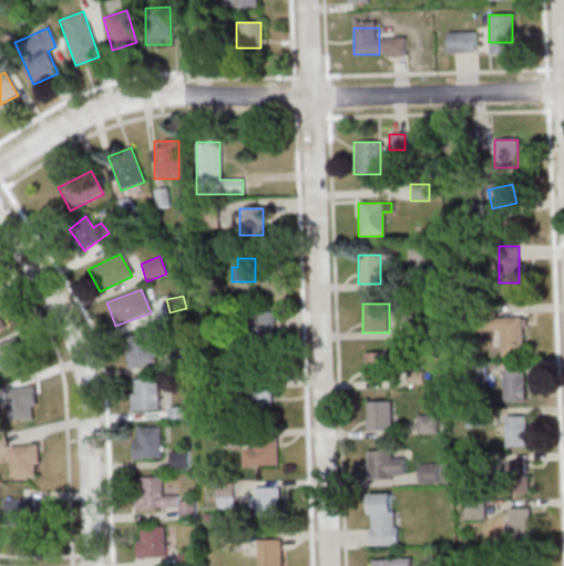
[(252,337),(273,337),(273,311),(252,311),(252,337)]
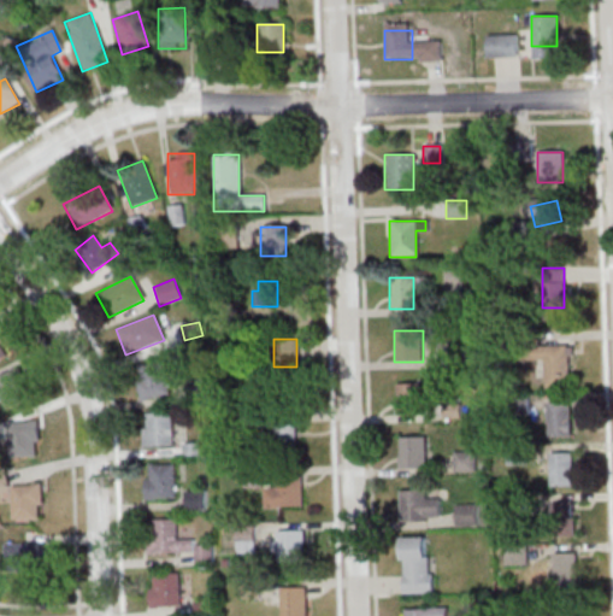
[(569,345),(542,345),(542,389),(569,389),(569,345)]
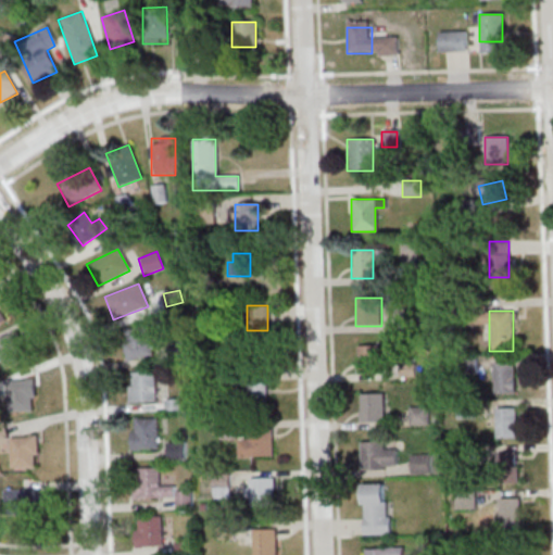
[(124,362),(151,356),(146,327),(118,332),(124,362)]
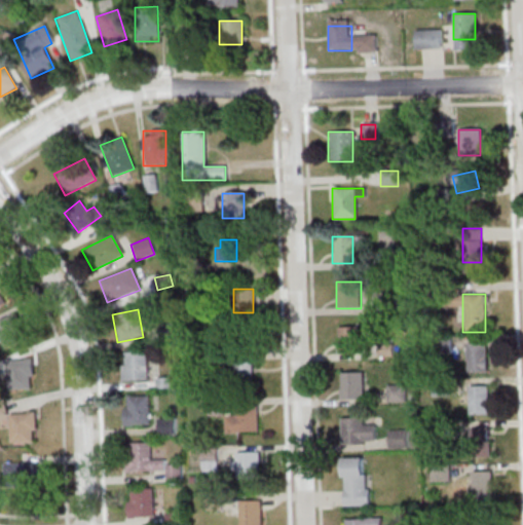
[(21,343),(12,315),(0,319),(0,349),(21,343)]
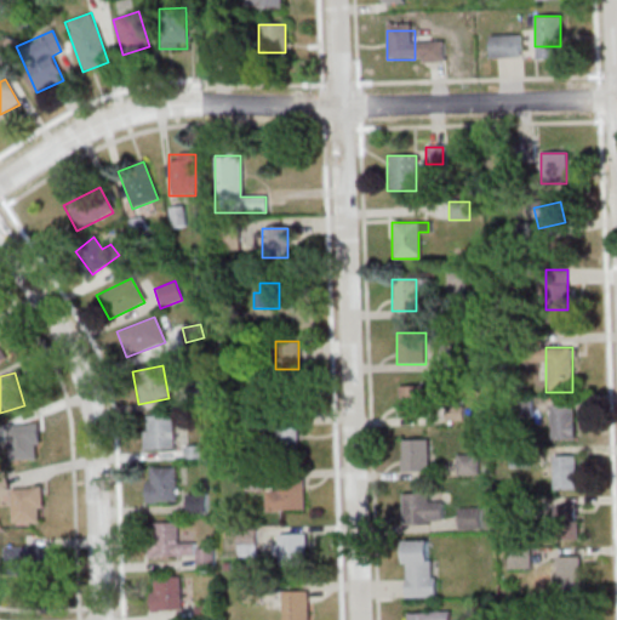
[(422,386),(398,386),(398,419),(422,419),(422,386)]
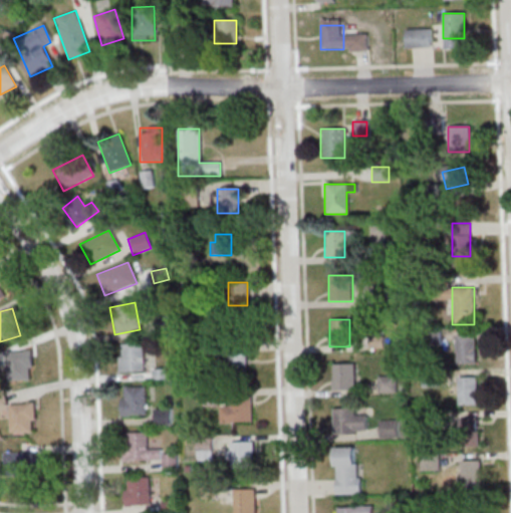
[(474,335),(456,335),(456,363),(474,363),(474,335)]
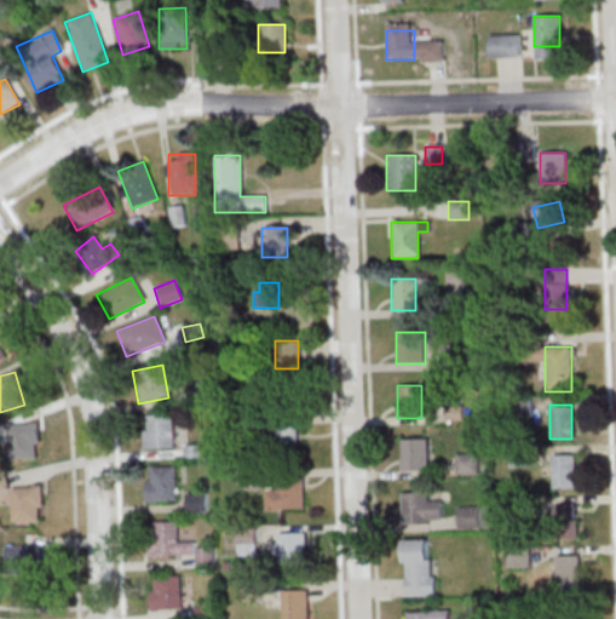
[(171,448),(171,416),(142,416),(142,448),(171,448)]
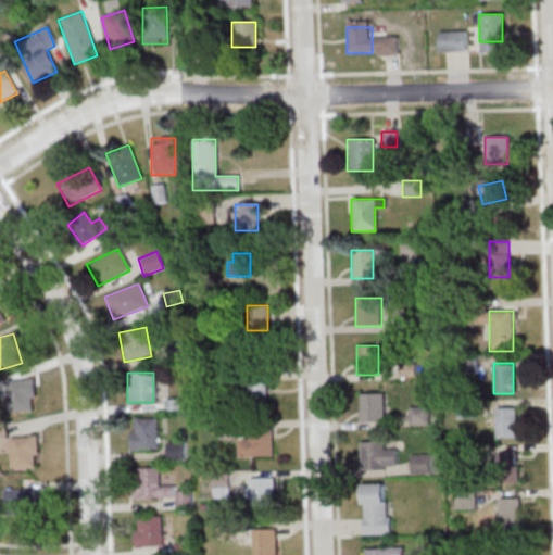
[(35,401),(30,378),(10,381),(13,405),(35,401)]
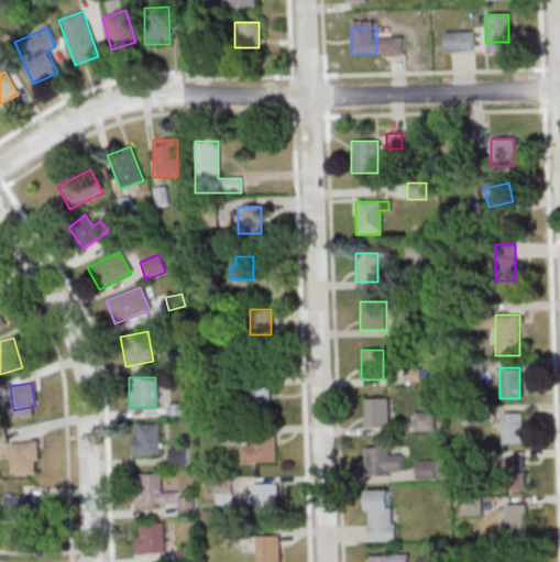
[(270,384),(246,384),(246,408),(270,408),(270,384)]
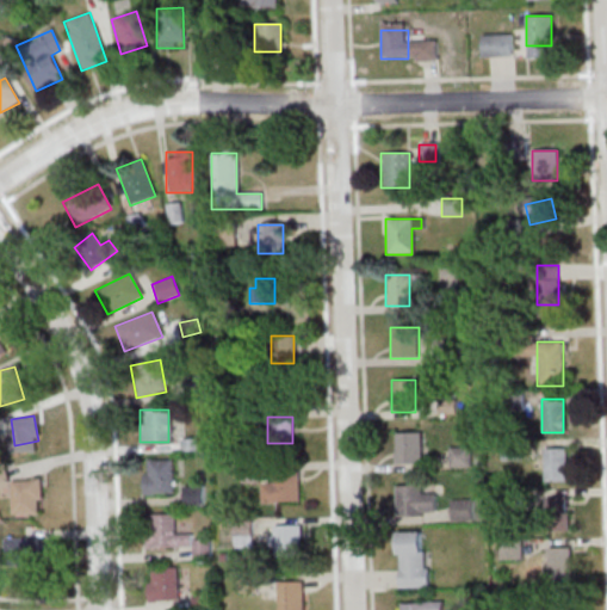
[(419,464),(419,433),(394,433),(394,464),(419,464)]
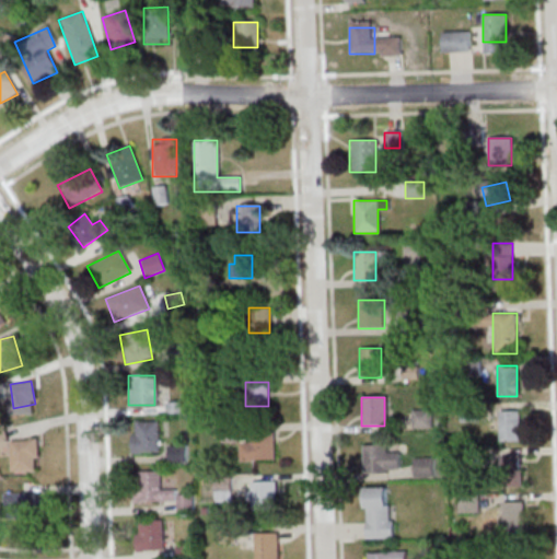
[(410,428),(430,428),(430,410),(410,410),(410,428)]
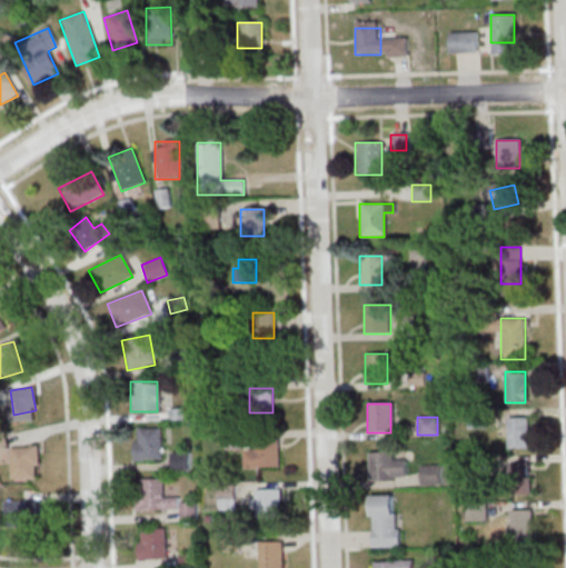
[(527,418),(499,418),(499,438),(507,438),(507,449),(527,449),(527,418)]
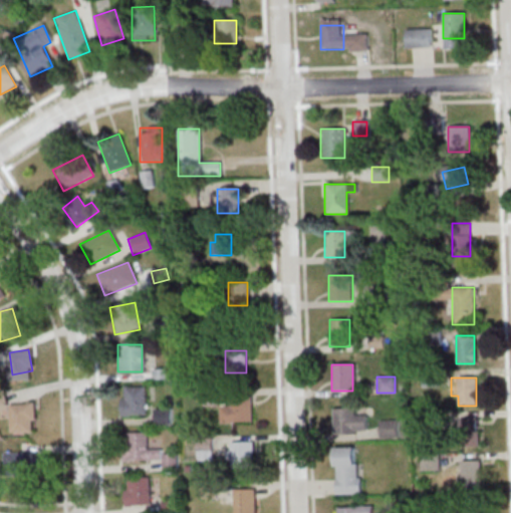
[(145,416),(145,388),(118,388),(118,416),(145,416)]
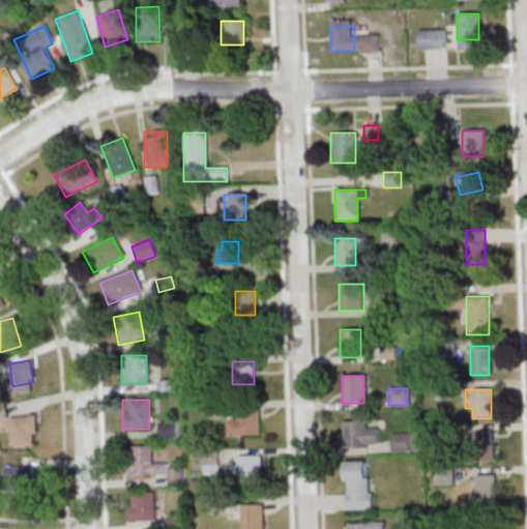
[(258,436),(258,413),(224,413),(224,436),(258,436)]
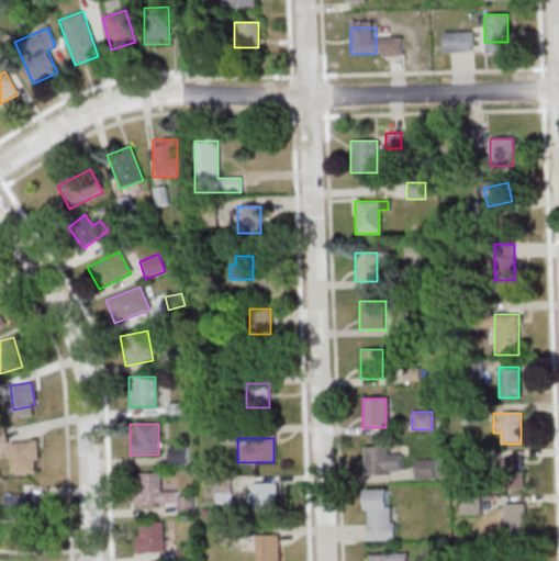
[(36,473),(36,441),(8,442),(9,473),(36,473)]
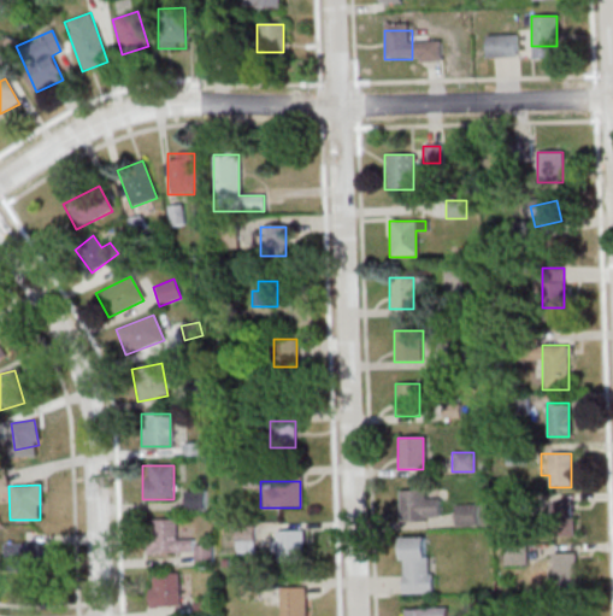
[(425,491),(399,491),(399,521),(438,521),(438,499),(425,499),(425,491)]
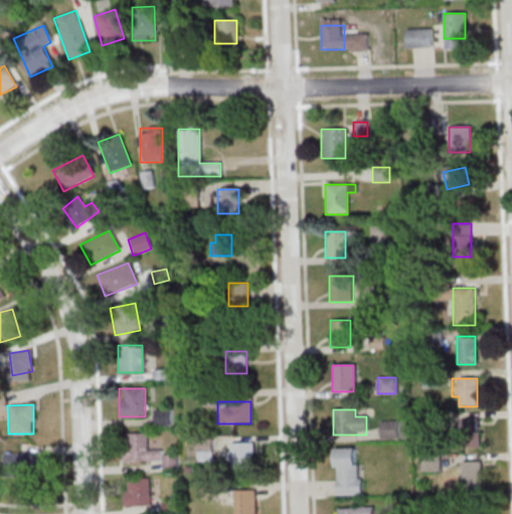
[(154,425),(169,425),(169,410),(154,410),(154,425)]
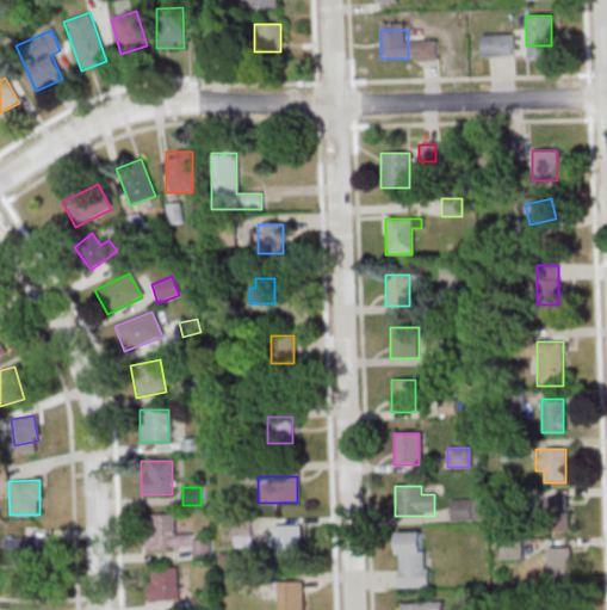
[(565,498),(543,498),(543,528),(565,528),(565,498)]
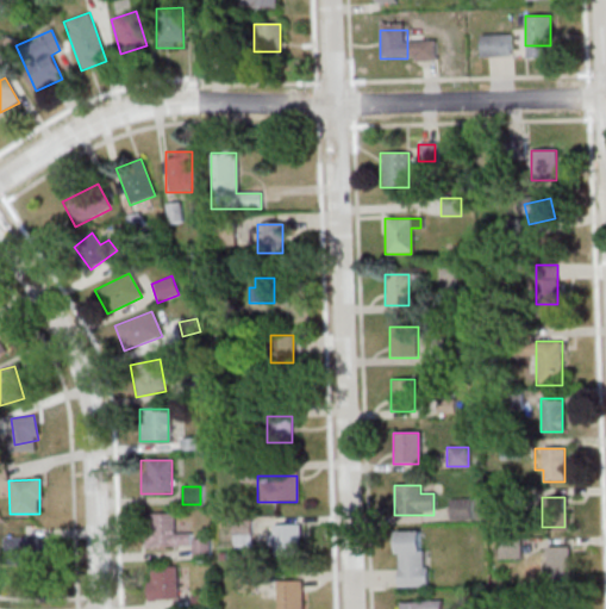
[(448,521),(470,521),(470,498),(448,498),(448,521)]
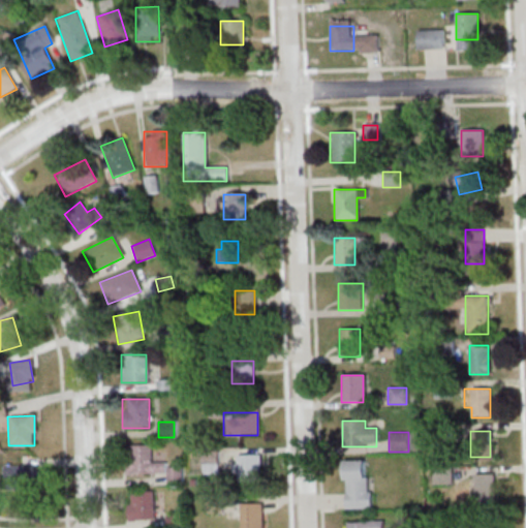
[(178,484),(178,469),(164,469),(164,463),(151,463),(151,446),(124,446),(124,474),(167,474),(167,484),(178,484)]
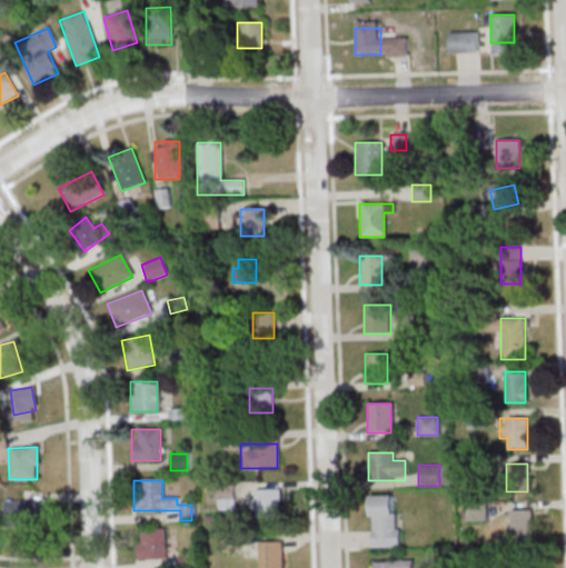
[(216,509),(234,509),(234,485),(216,485),(216,509)]
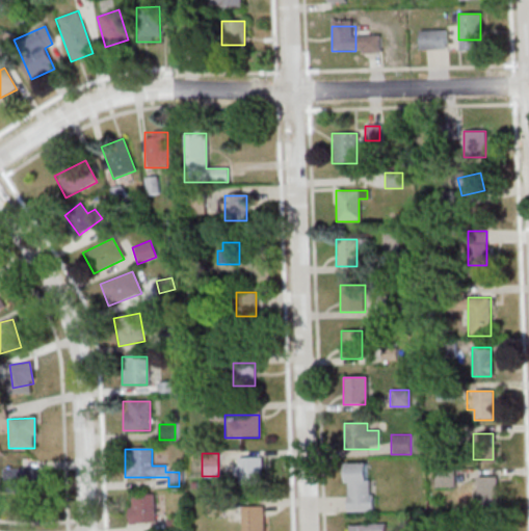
[(261,485),(261,457),(233,457),(233,485),(261,485)]
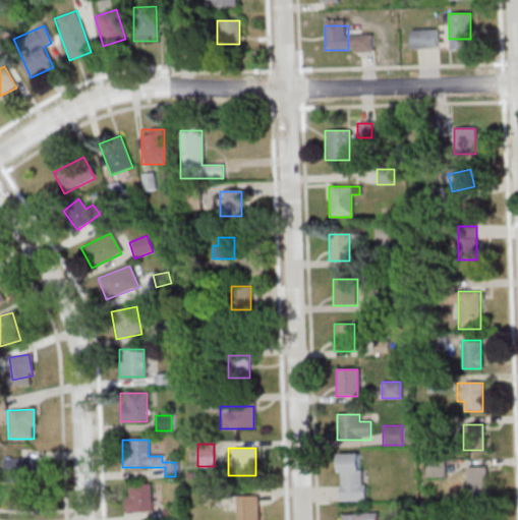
[(363,502),(363,453),(338,453),(338,502),(363,502)]
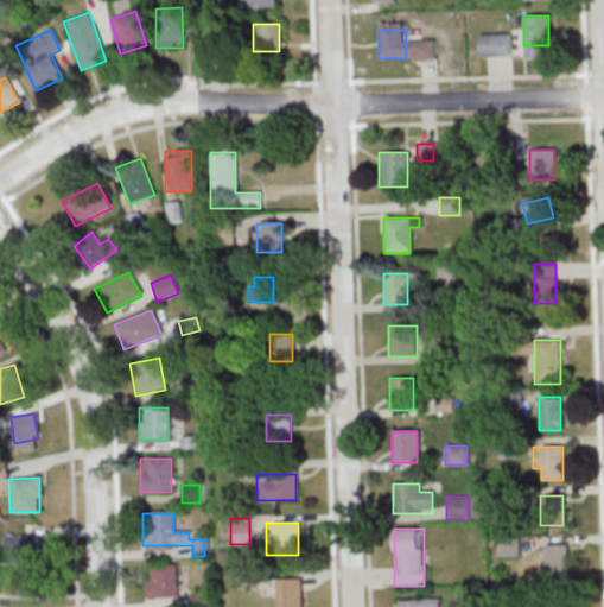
[(40,536),(2,536),(2,563),(40,563),(40,536)]
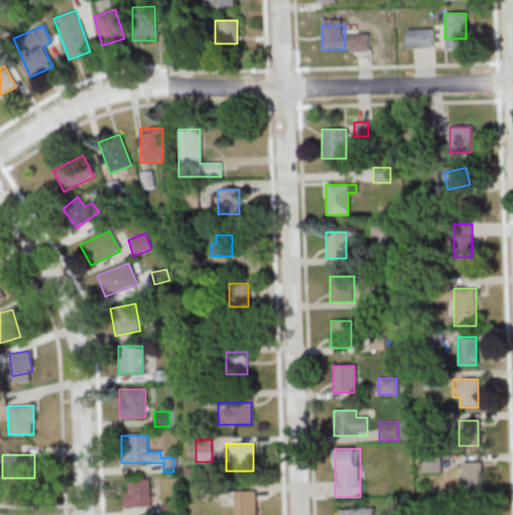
[(462,463),(462,490),(482,490),(482,463),(462,463)]
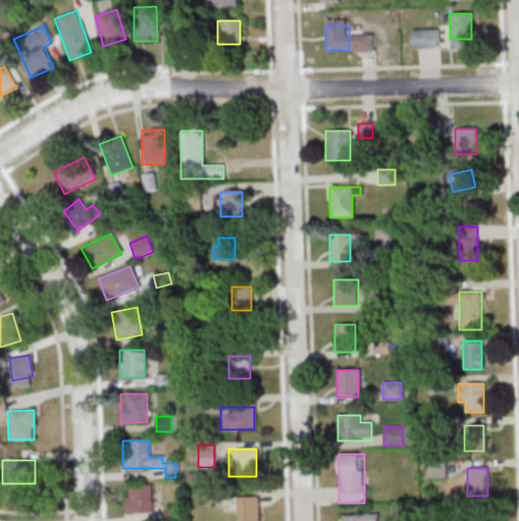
[(123,485),(123,513),(152,513),(152,485),(123,485)]
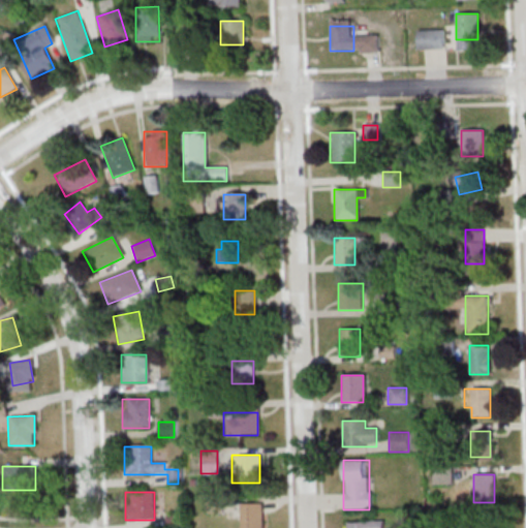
[(239,503),(239,527),(260,527),(260,503),(239,503)]
